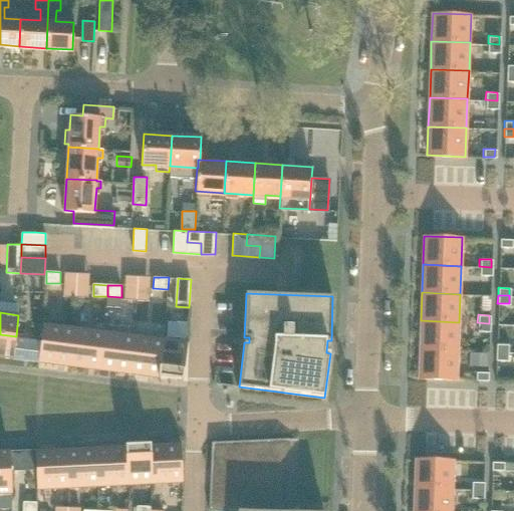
[(421,320),(420,348),(458,350),(459,322),(421,320)]
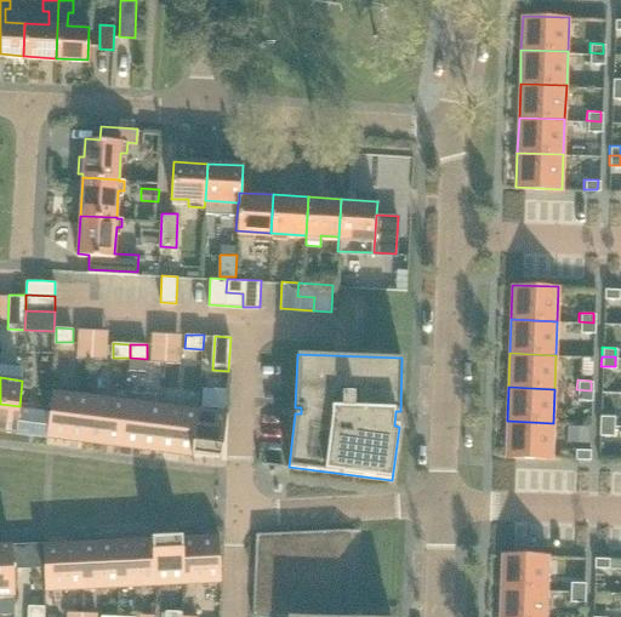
[(53,389),(47,436),(85,441),(90,394),(53,389)]
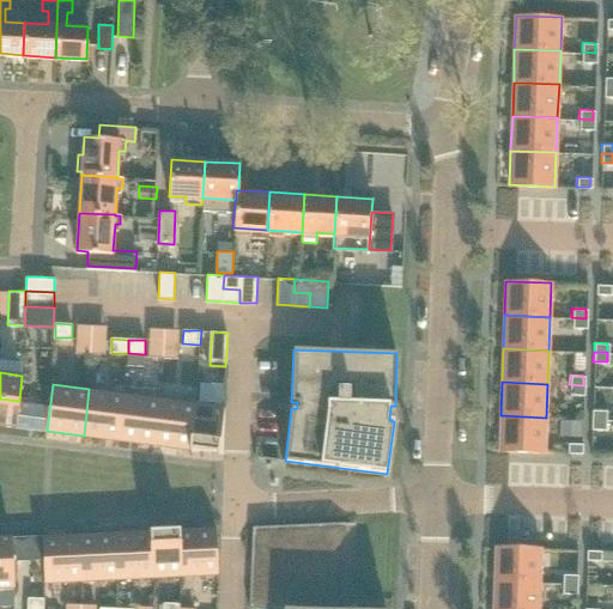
[(582,385),(569,384),(569,394),(582,394),(582,385)]
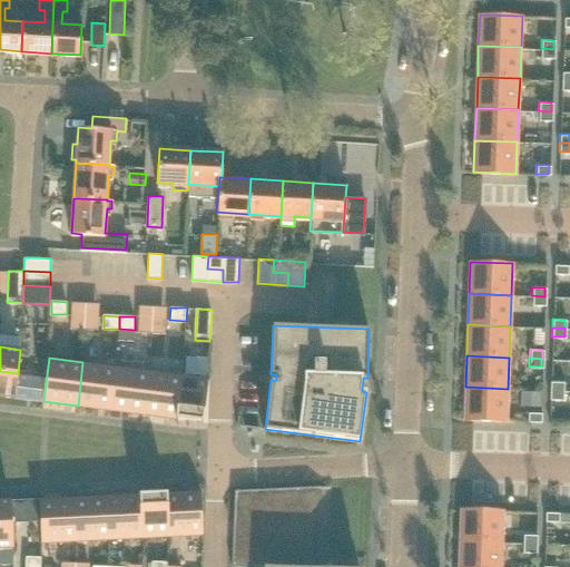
[(78,406),(110,409),(116,367),(82,362),(78,406)]
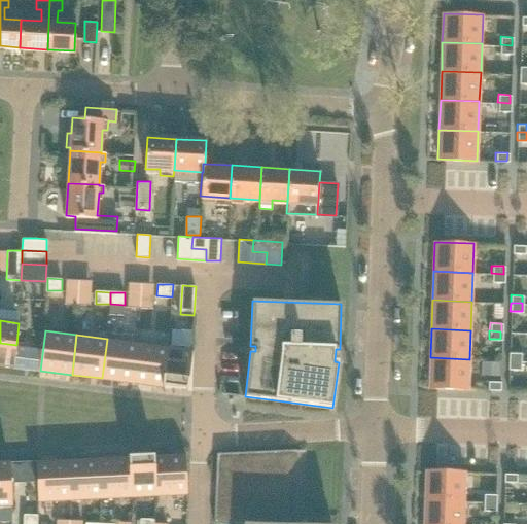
[(102,378),(133,382),(138,342),(107,339),(102,378)]
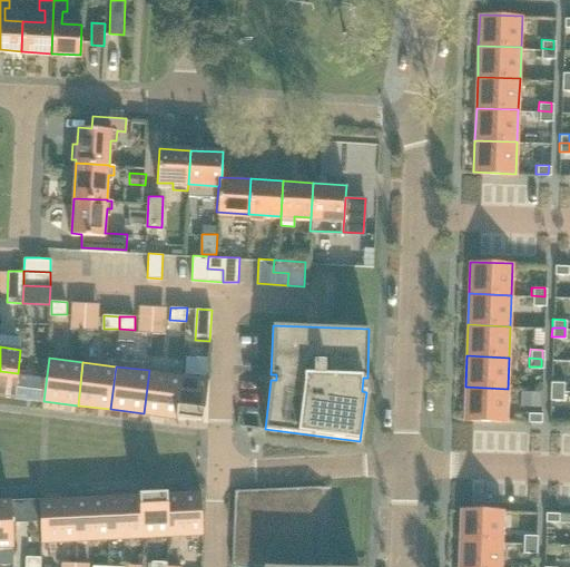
[(144,413),(177,418),(183,374),(149,370),(144,413)]
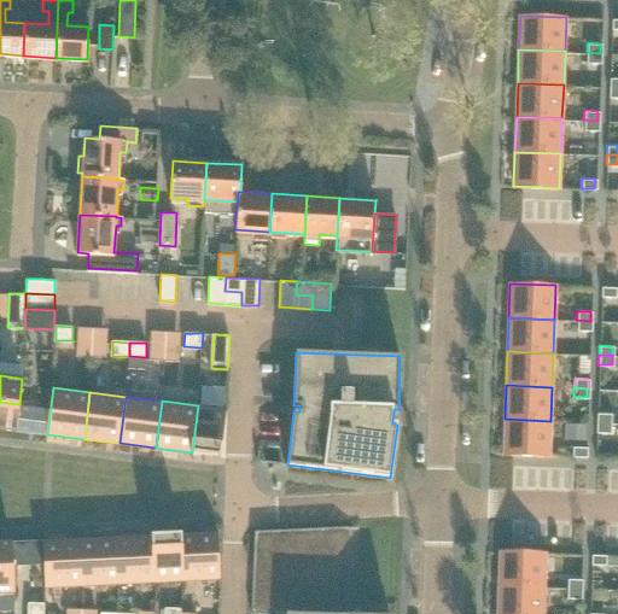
[(0,427),(16,430),(19,404),(0,402),(0,427)]
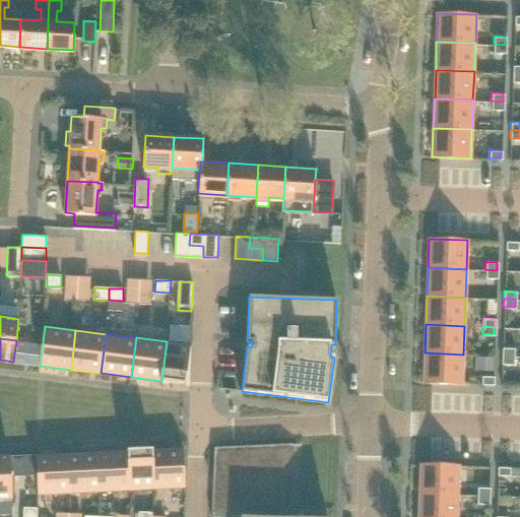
[(161,381),(185,384),(190,344),(167,341),(161,381)]
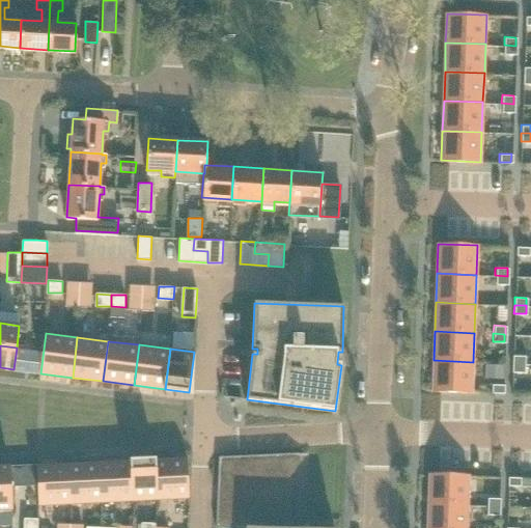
[(511,363),(524,363),(524,356),(511,355),(511,363)]
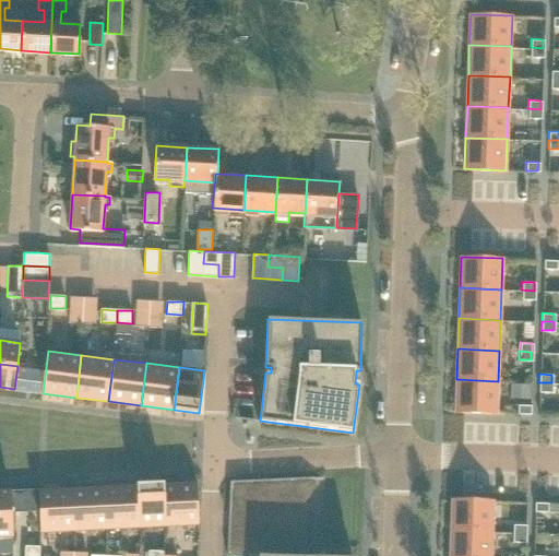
[(456,379),(455,411),(497,413),(498,381),(456,379)]
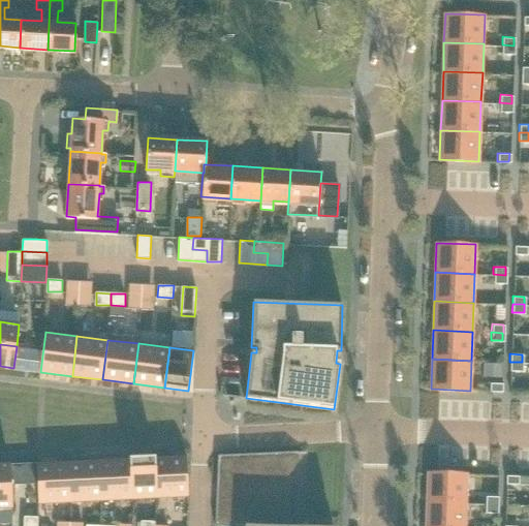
[(522,362),(509,362),(509,370),(521,370),(522,362)]
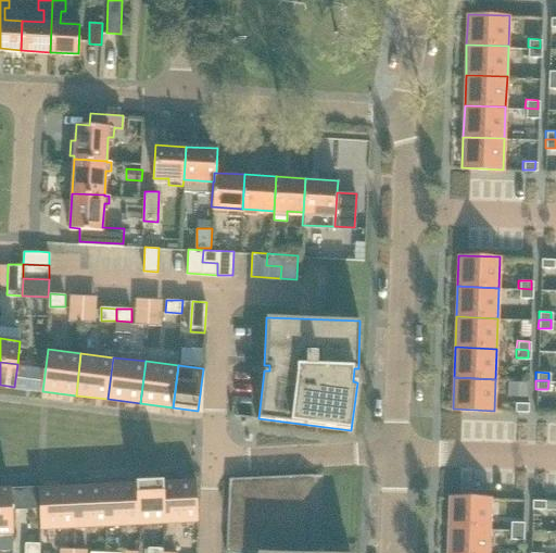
[(518,397),(527,397),(528,384),(519,382),(518,397)]
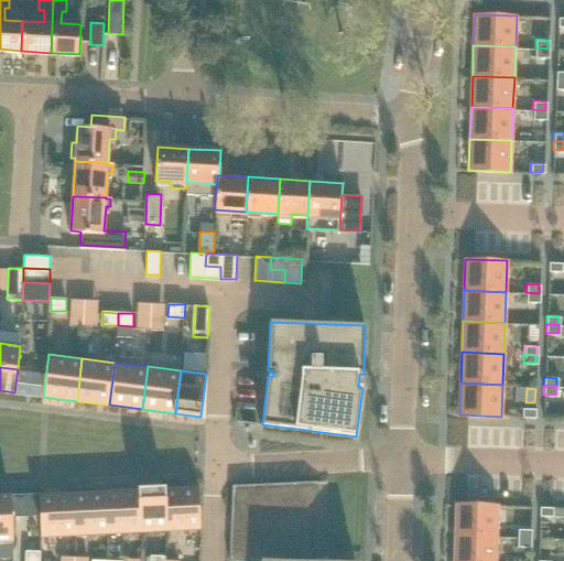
[(521,408),(521,417),(534,417),(534,408),(521,408)]
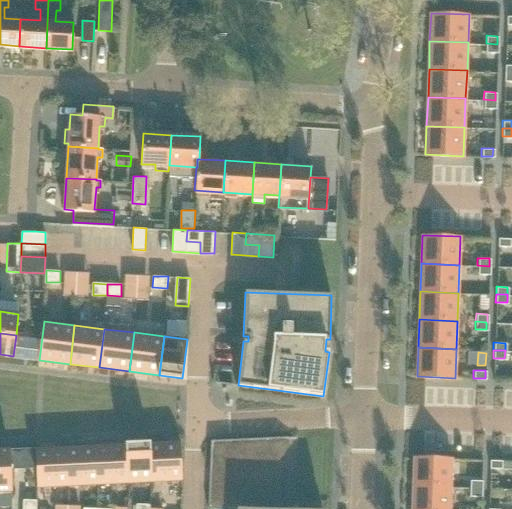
[(294,508),(296,474),(297,438),(254,438),(211,439),(210,473),(209,506),(223,507),(237,508),(236,508),(294,508)]
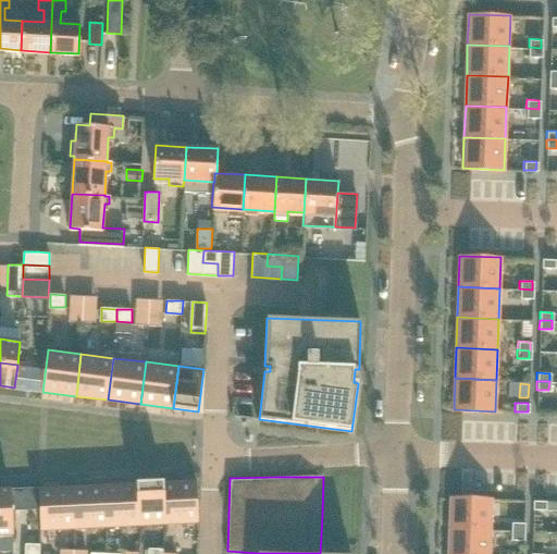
[(163,524),(198,521),(196,479),(162,481),(163,524)]
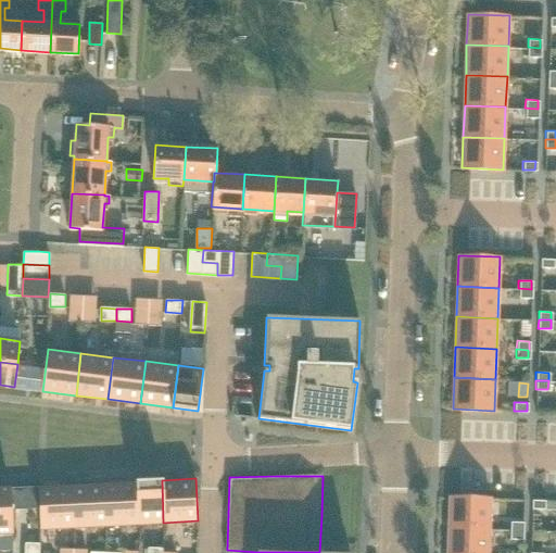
[(139,524),(163,523),(162,480),(137,481),(139,524)]
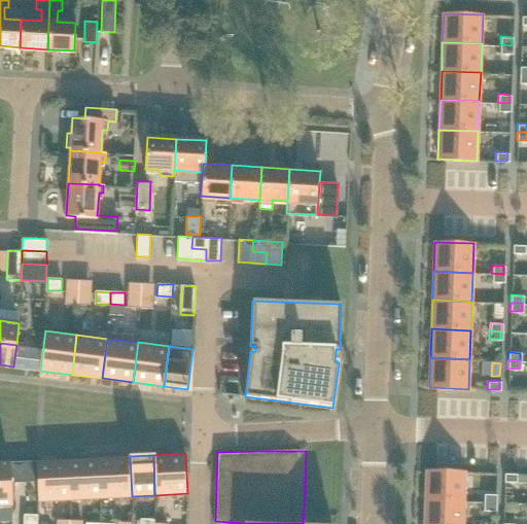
[(101,497),(132,496),(130,456),(99,457),(101,497)]
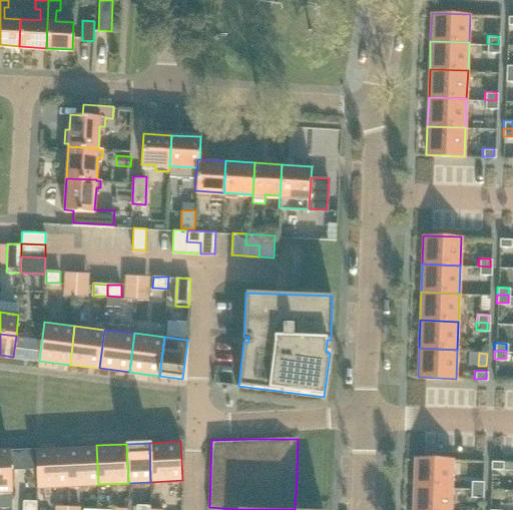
[(68,486),(98,484),(96,445),(66,447),(68,486)]
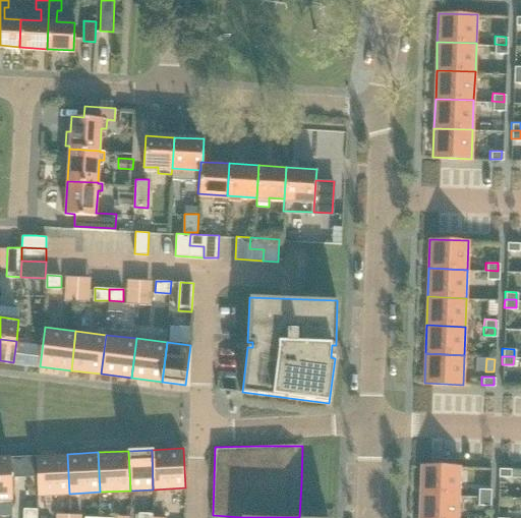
[(37,455),(38,495),(69,494),(67,454),(37,455)]
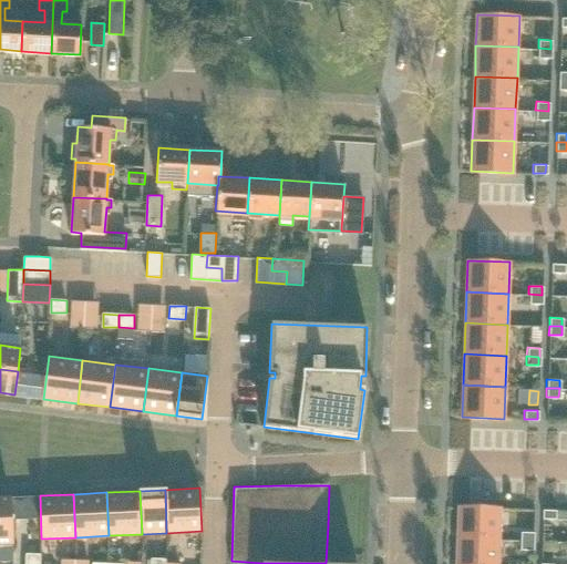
[(0,521),(12,521),(11,496),(0,496),(0,521)]
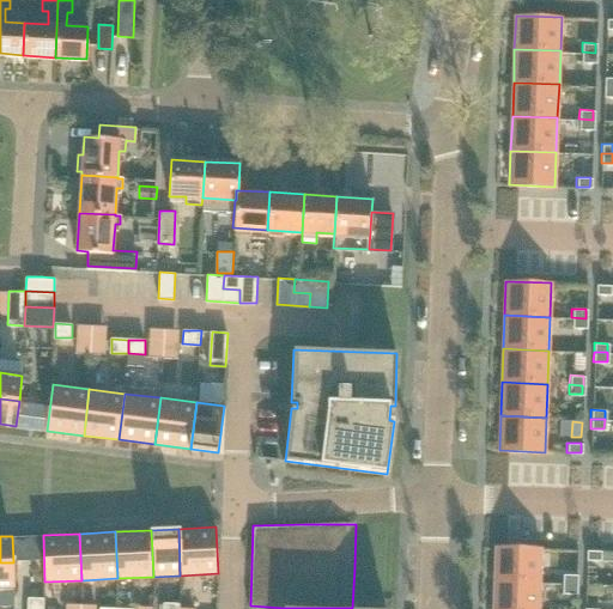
[(496,546),(495,580),(540,582),(541,548),(496,546)]
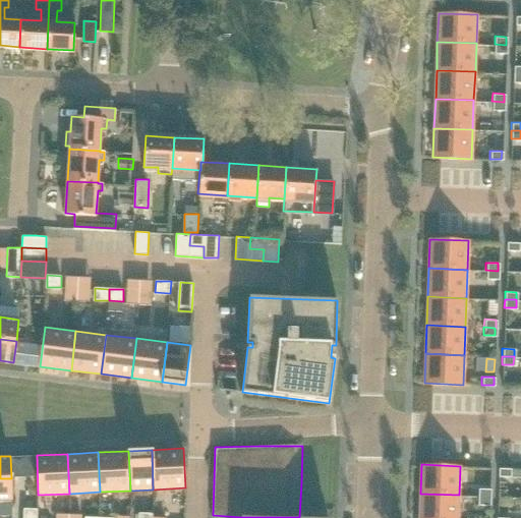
[(0,500),(12,500),(11,478),(0,478),(0,500)]
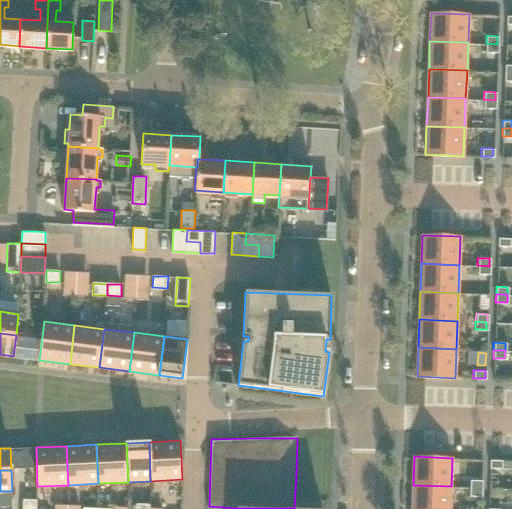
[(413,485),(412,508),(450,508),(451,486),(413,485)]
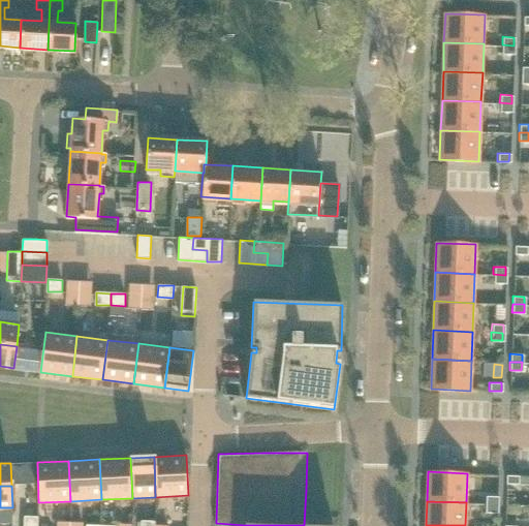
[(497,504),(485,503),(485,512),(496,513),(497,504)]
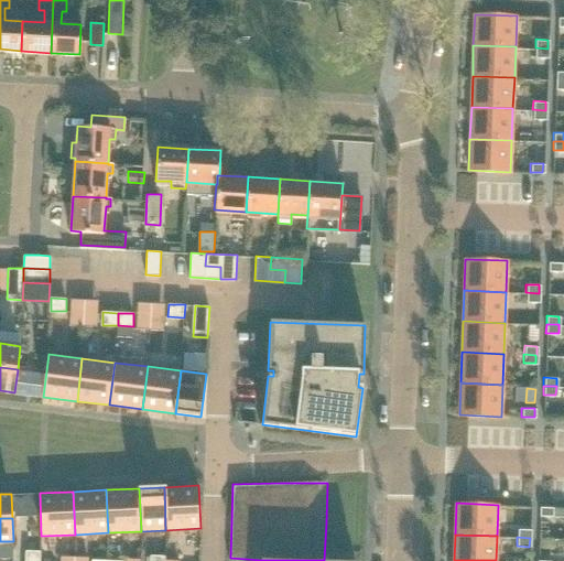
[(25,550),(24,560),(40,560),(41,550),(25,550)]
